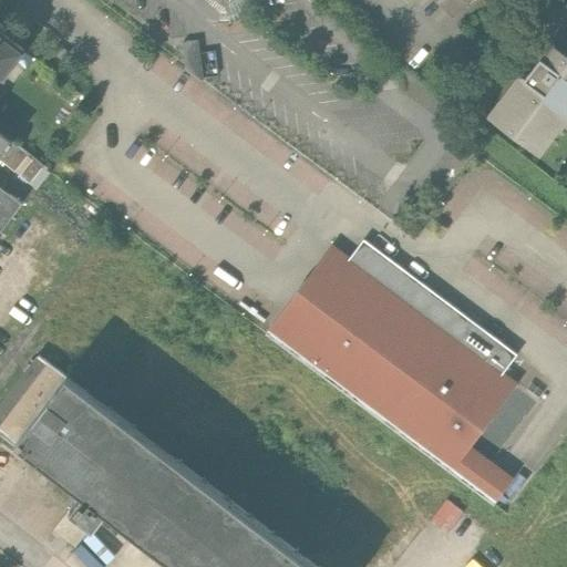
[(440,0),(453,14),(468,0),(440,0)]
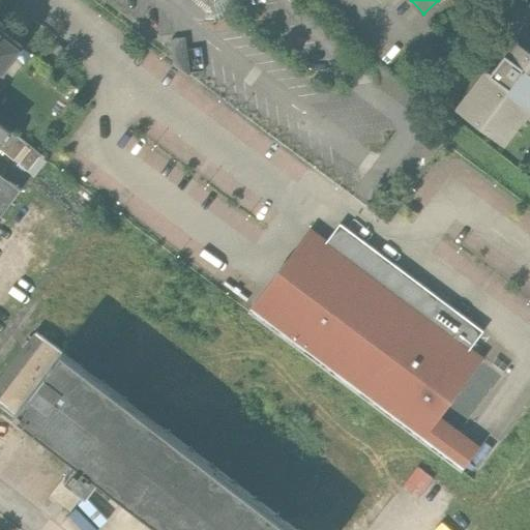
[(5,28),(0,24),(0,83),(26,49),(2,31),(5,28)]
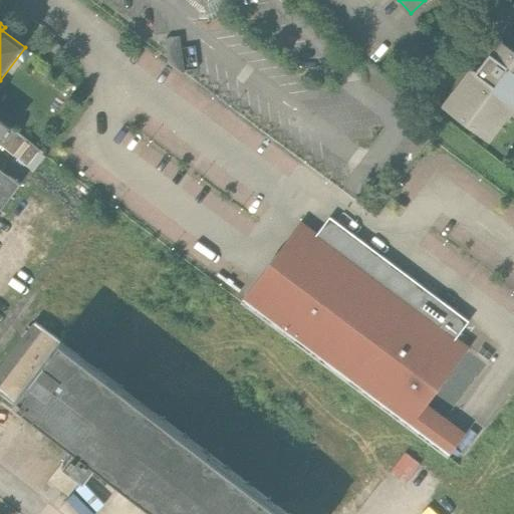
[(180,37),(166,39),(169,62),(185,73),(180,37)]
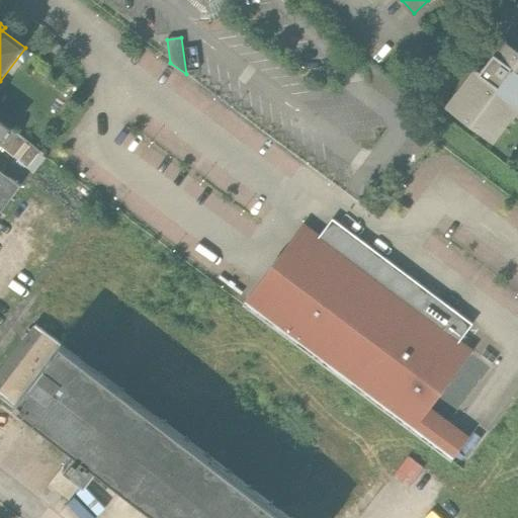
[(517,53),(502,40),(479,72),(475,69),(447,107),(492,142),(517,107),(517,53)]
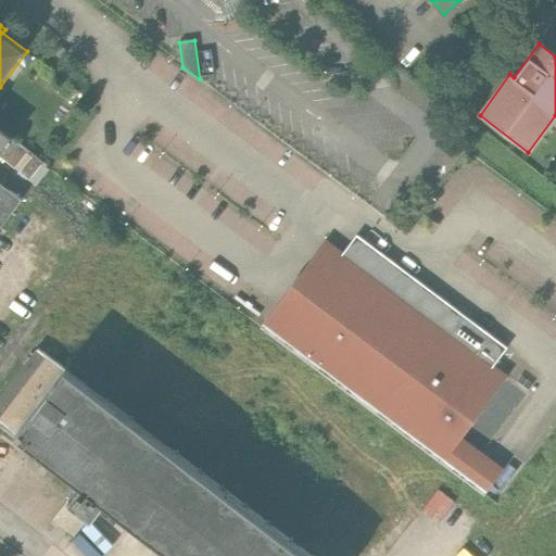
[(41,164),(0,133),(0,158),(30,179),(41,164)]
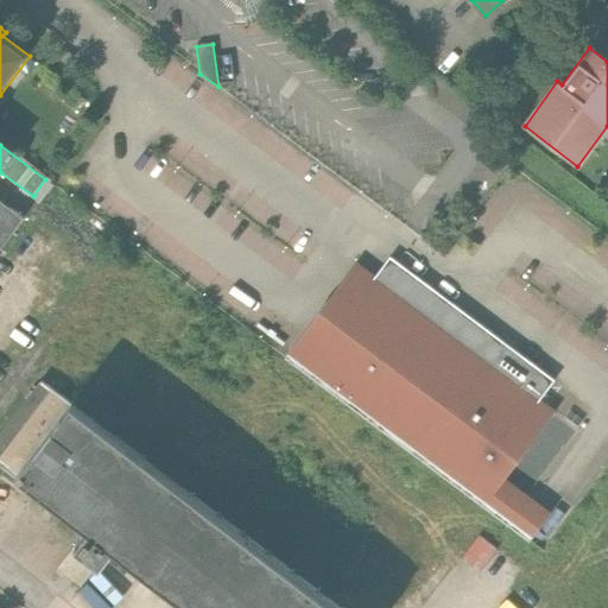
[(23,219),(0,201),(0,248),(0,249),(23,219)]
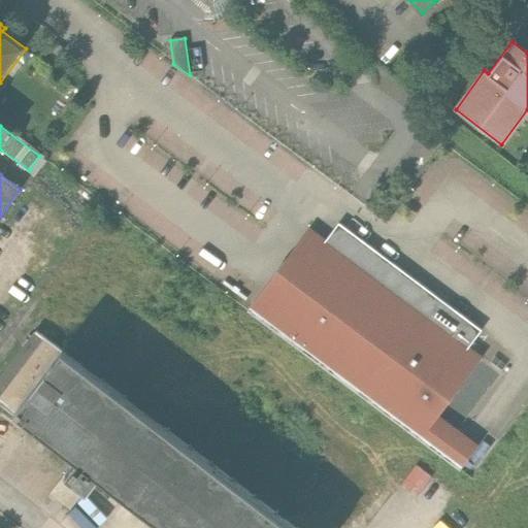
[(310,232),(252,308),(463,467),(479,447),(440,418),(483,361),(310,232)]
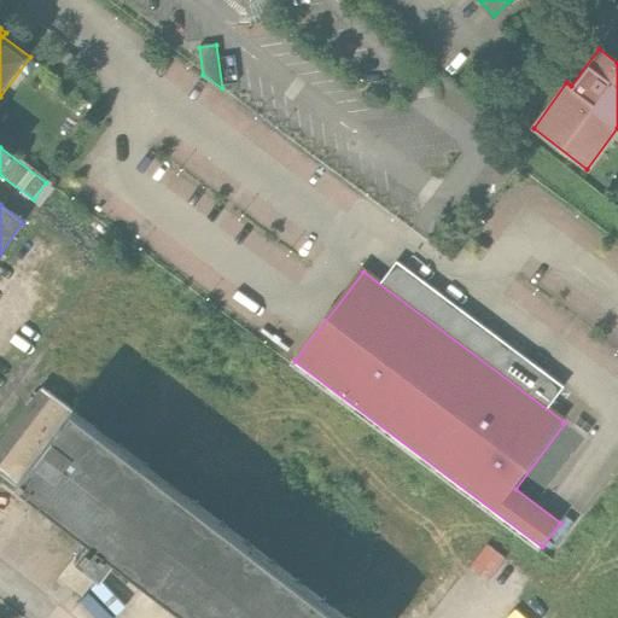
[(0,445),(0,467),(18,483),(76,410),(46,386),(0,445)]
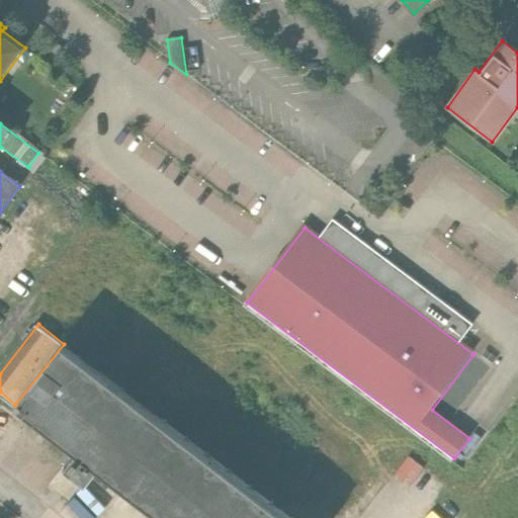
[(288,517),(64,344),(15,405),(77,451),(65,467),(74,475),(84,483),(96,466),(163,517),(288,517)]
